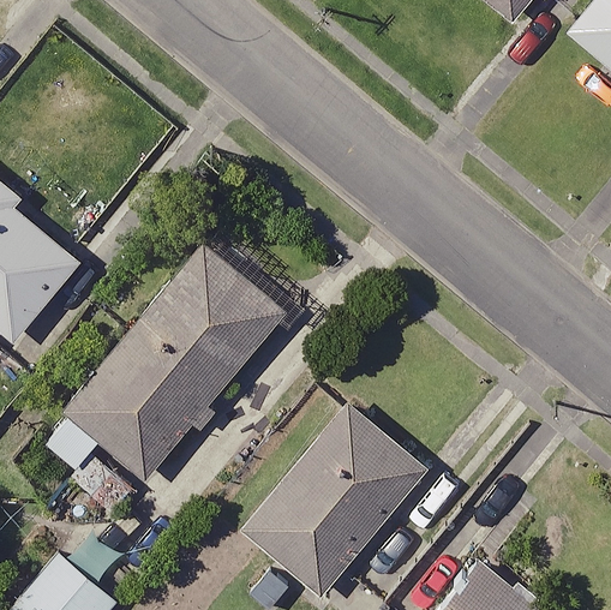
[(483,0),(511,23),(529,0),(543,0),(545,1),(545,0),(483,0)]
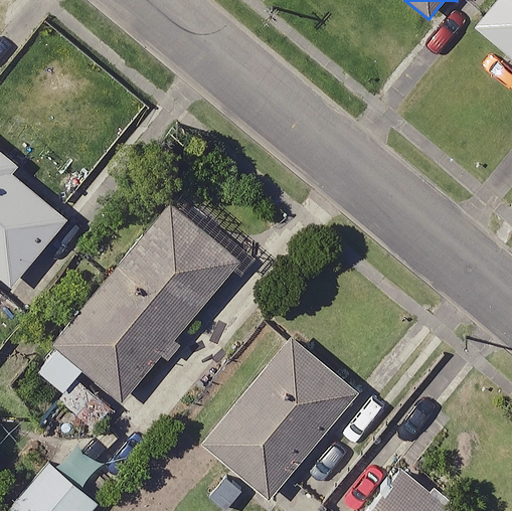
[(511,0),(495,0),(474,27),(511,58),(511,0)]
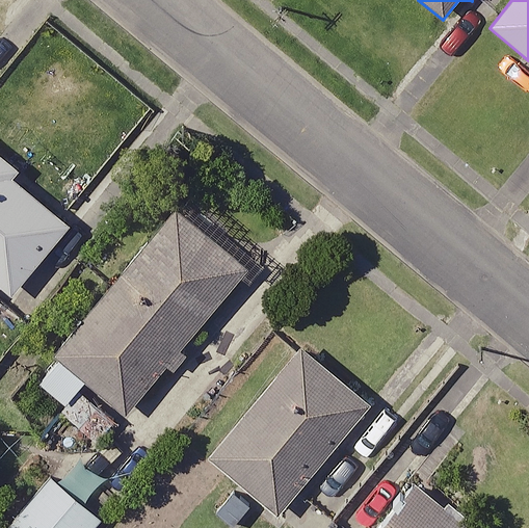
[(19,172),(0,156),(0,288),(10,296),(69,227),(12,180),(19,172)]
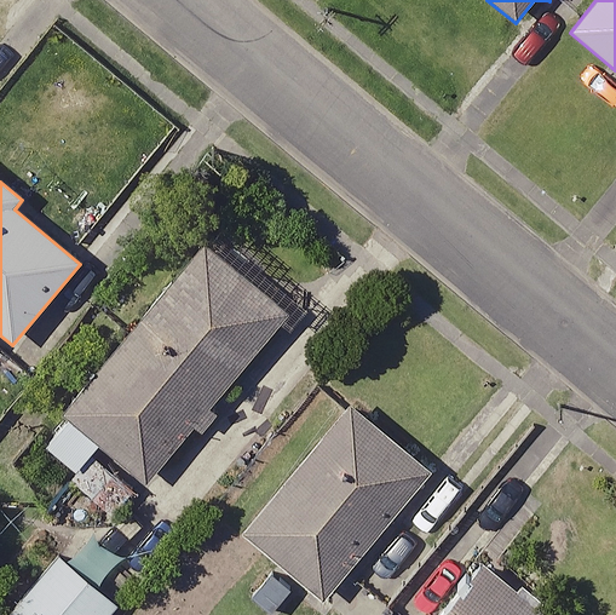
[(289,315),(206,245),(63,414),(69,419),(99,446),(148,484),(289,315)]
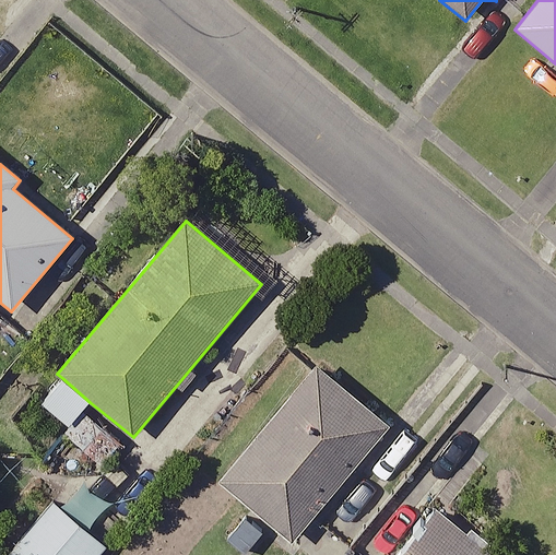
[(388,425),(315,365),(217,481),(291,542),(388,425)]
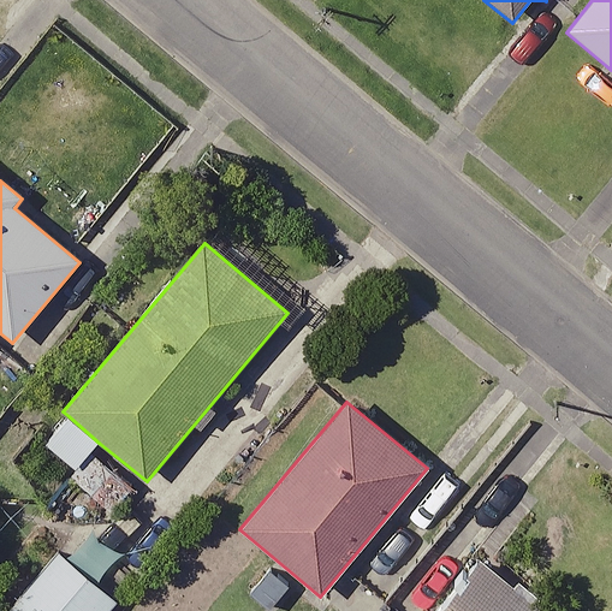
[(99,443),(69,416),(46,444),(76,470),(99,443)]
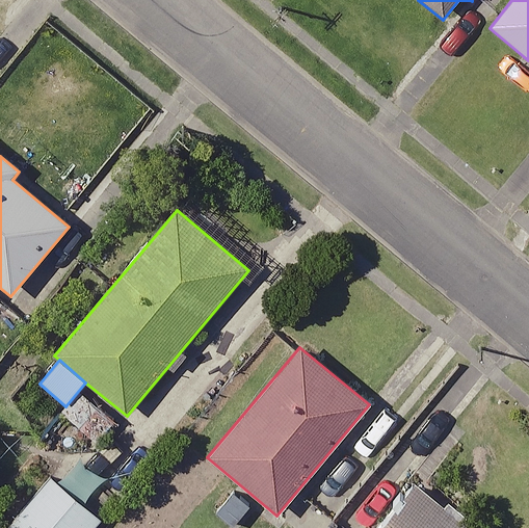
[(96,527),(102,521),(51,478),(9,527),(96,527)]
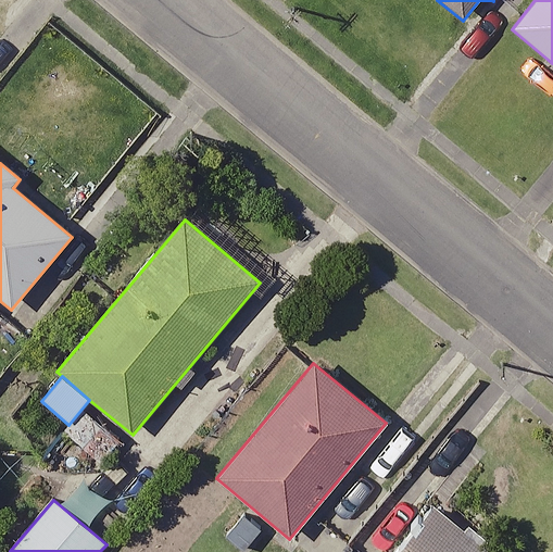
[(489,551),(434,506),(396,551),(489,551)]
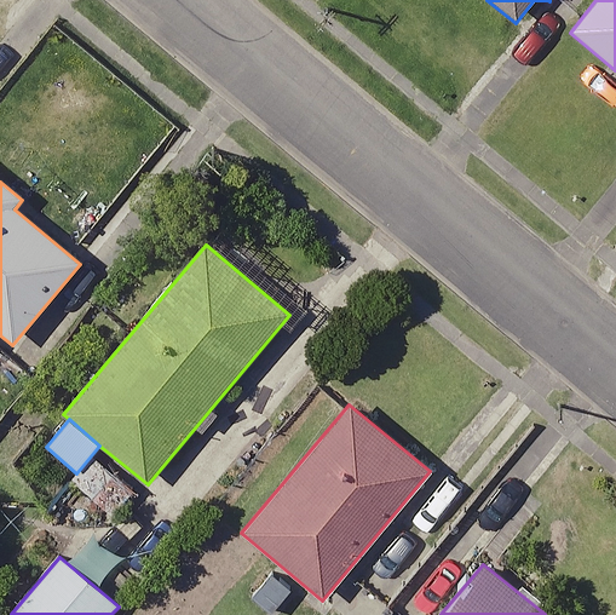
[(291,592),(271,575),(252,598),(270,614),(272,614),(291,592)]
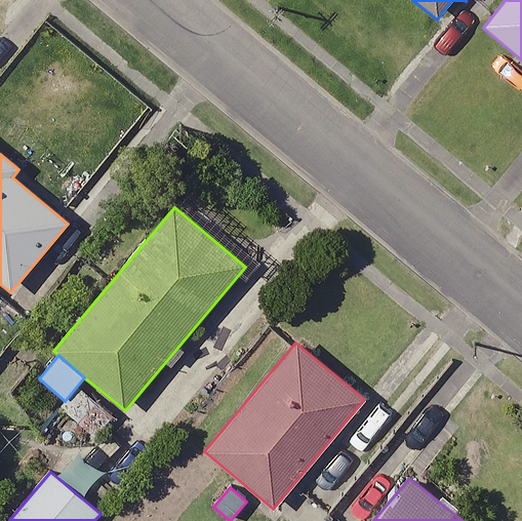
All buildings are outlined.
